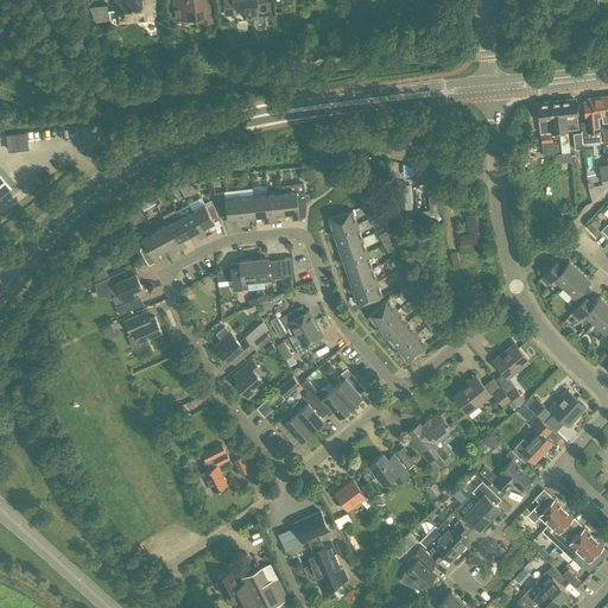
[(118,0),(119,12),(122,12),(125,18),(137,17),(137,19),(145,18),(145,16),(156,14),(153,0),(118,0)]
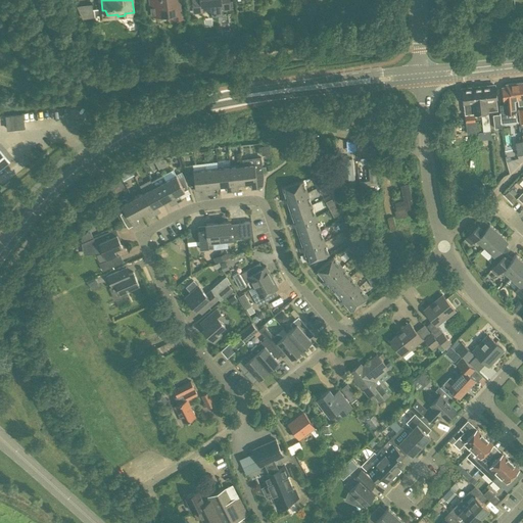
[(175,8),(174,0),(149,0),(151,16),(175,14),(176,18),(182,18),(181,7),(175,8)]
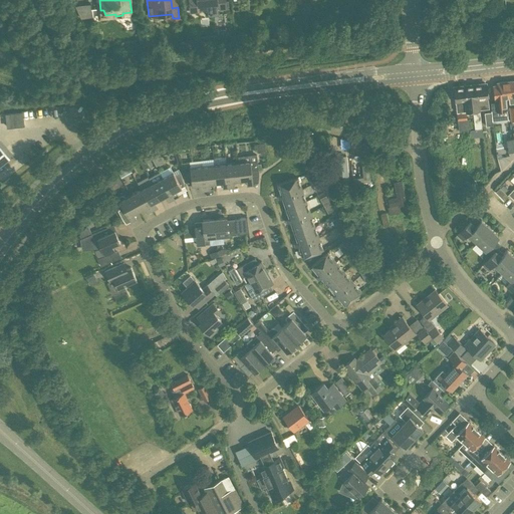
[(188,0),(190,7),(190,15),(200,13),(199,11),(207,10),(207,17),(218,16),(218,11),(227,10),(227,9),(229,9),(228,0),(188,0)]
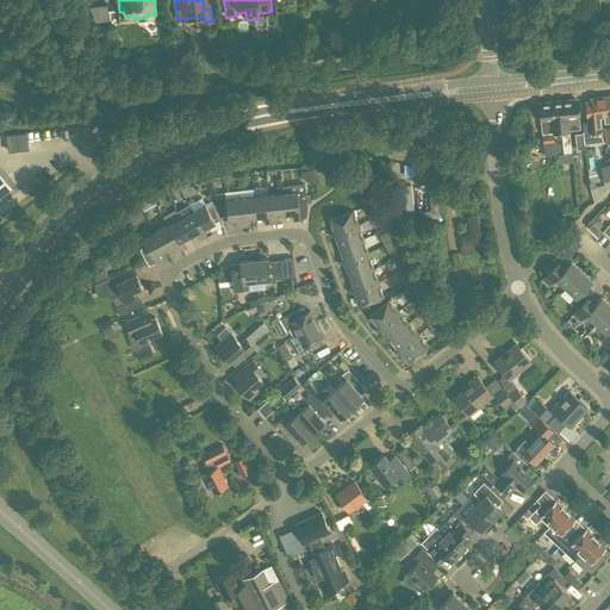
[(590,100),(585,101),(587,122),(583,122),(583,131),(587,131),(589,131),(603,130),(601,116),(604,116),(602,95),(590,98),(590,100)]
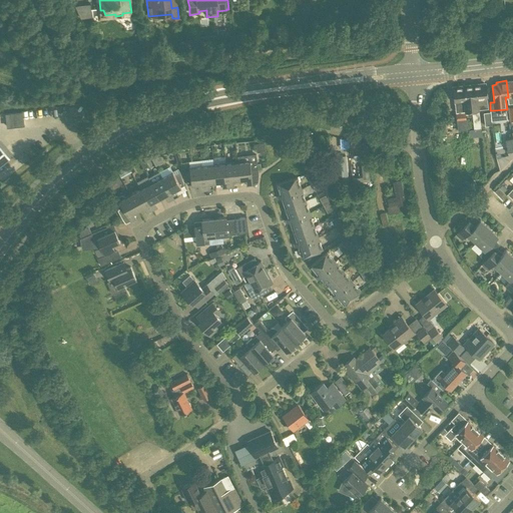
[(472,84),(473,98),(475,98),(476,109),(479,108),(485,107),(484,99),(486,98),(485,83),(472,84)]
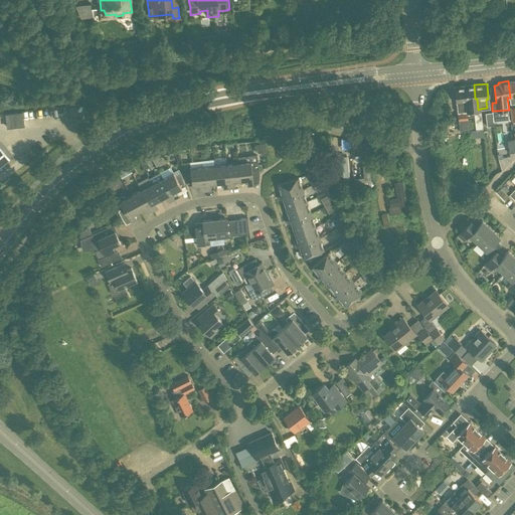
[(474,84),(464,87),(466,110),(474,110),(476,129),(483,129),(481,109),(478,110),(477,99),(475,99),(474,84)]
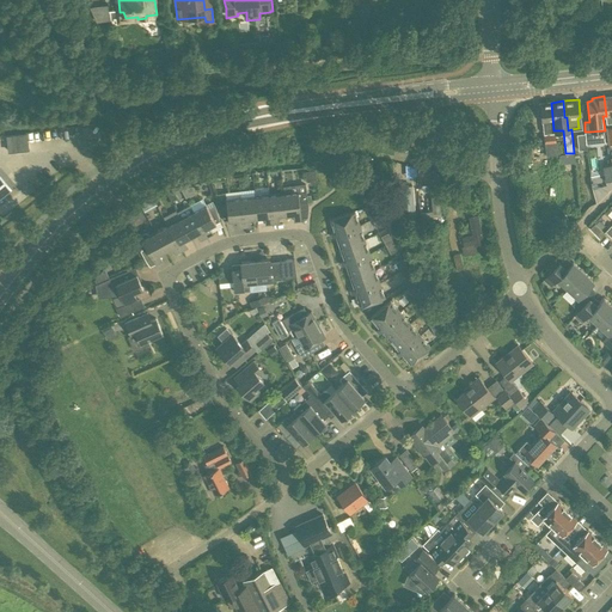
[(551,103),(540,103),(544,132),(554,130),(551,103)]
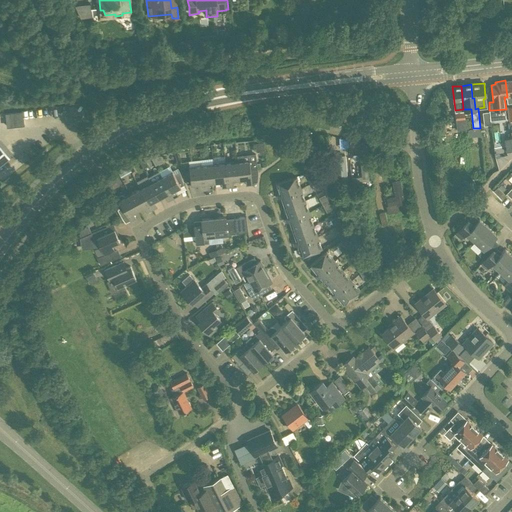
[(484,125),(491,125),(490,111),(482,112),(484,125)]
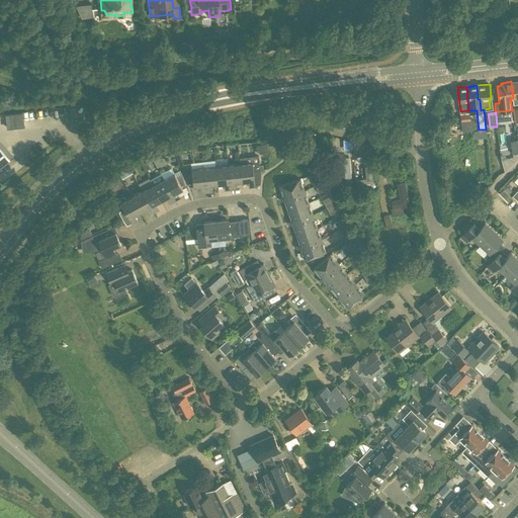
[(470,119),(469,113),(460,114),(462,132),(475,131),(472,119),(470,119)]
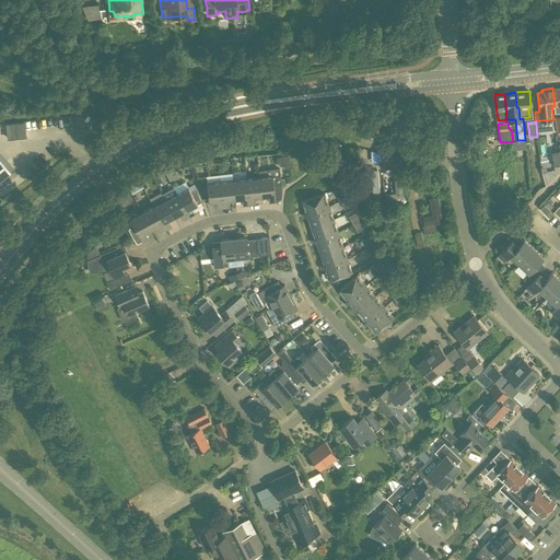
[(532,149),(531,140),(523,141),(523,150),(532,149)]
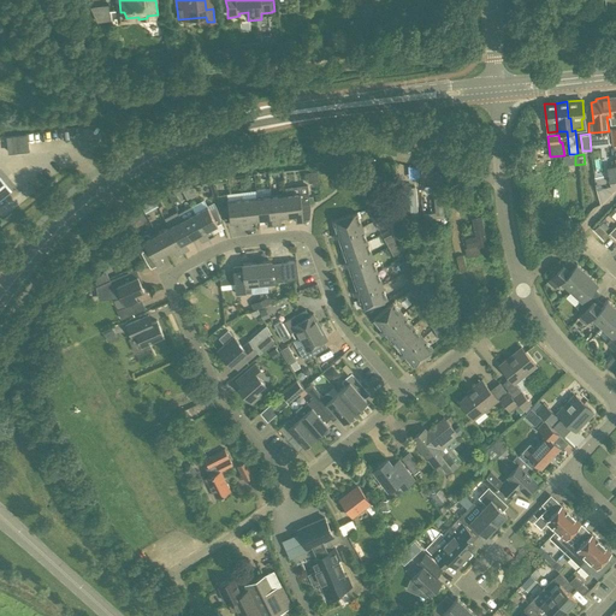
[(309,172),(307,172),(308,182),(309,181),(312,181),(313,187),(318,185),(317,171),(309,172)]
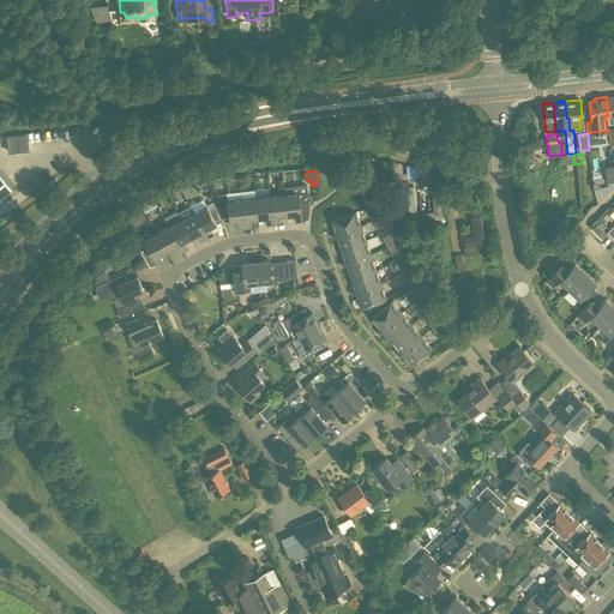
[(0,175),(0,199),(12,191),(0,175)]
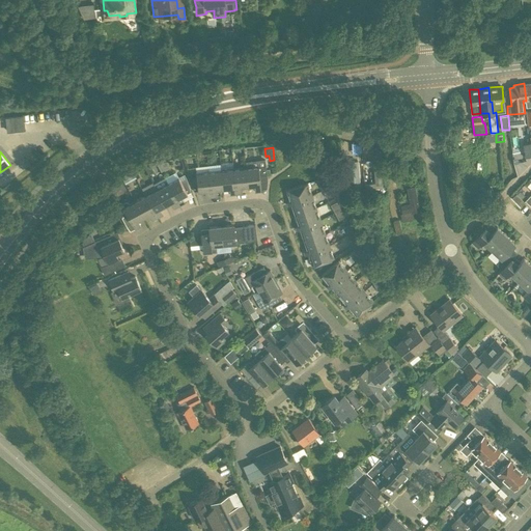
[(505,156),(506,167),(518,166),(516,155),(505,156)]
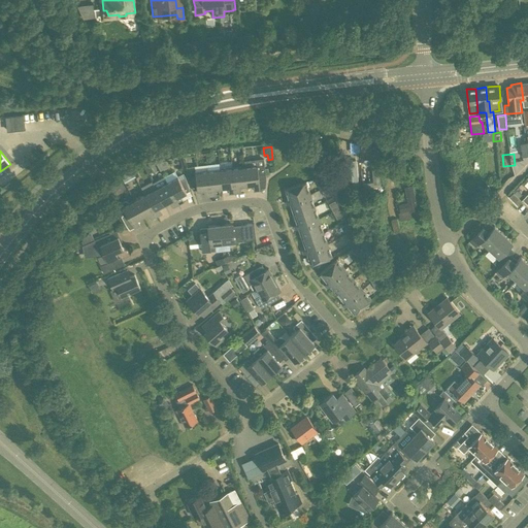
[(353,176),(360,175),(359,158),(351,158),(353,176)]
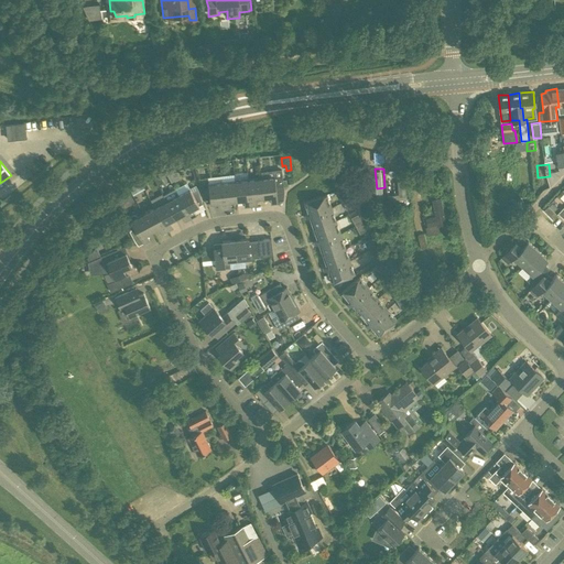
[(261,177),(263,197),(270,196),(271,203),(278,203),(277,195),(278,195),(279,193),(284,192),(282,175),(261,177)]
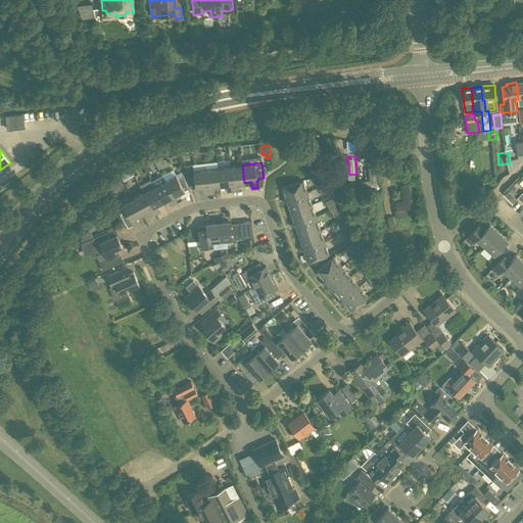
[(238,183),(244,183),(242,164),(230,167),(232,190),(239,190),(238,183)]
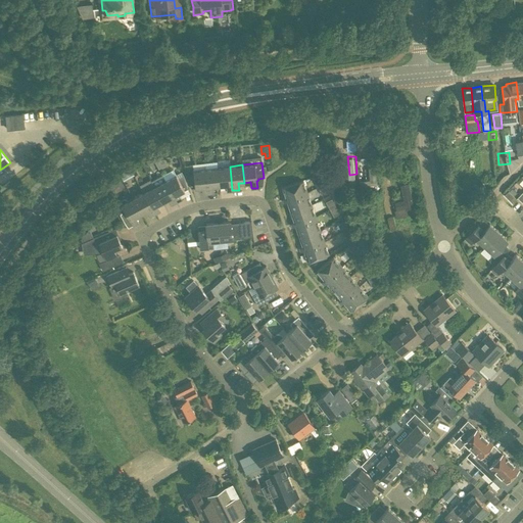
[(227,191),(232,190),(230,167),(218,168),(220,185),(226,185),(227,191)]
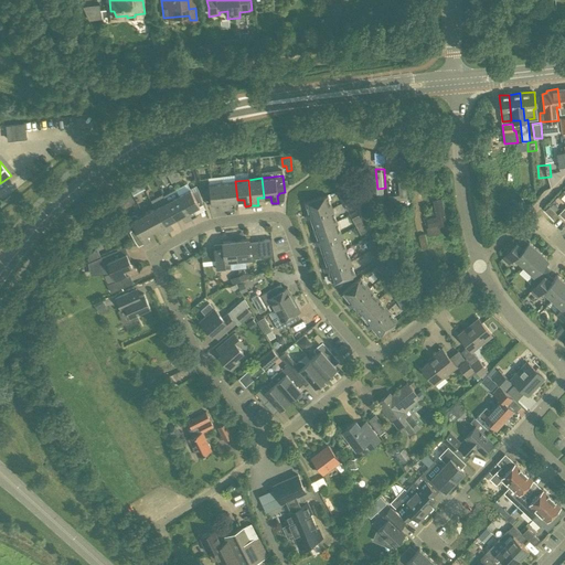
[(231,201),(237,200),(235,181),(222,182),(225,209),(232,208),(231,201)]
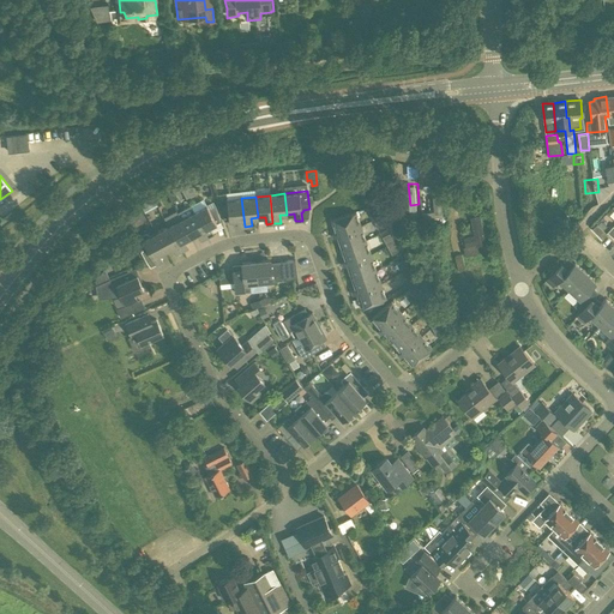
[(238,228),(245,227),(241,198),(227,200),(229,221),(236,220),(238,228)]
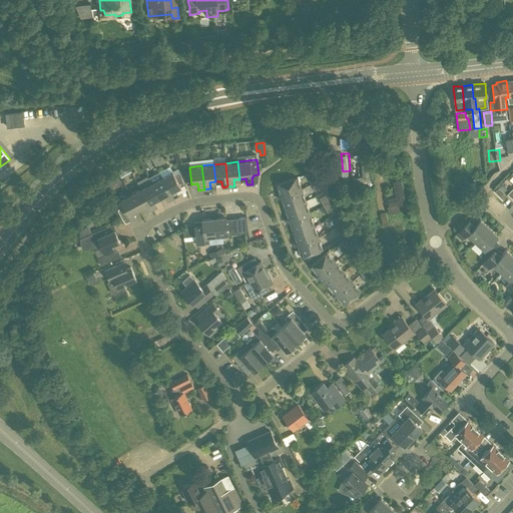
[(122,167),(117,170),(120,175),(125,172),(122,167)]
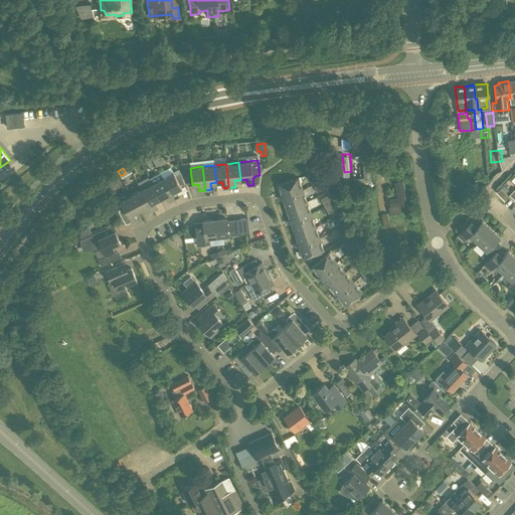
[(163,177),(174,198),(179,196),(176,190),(182,187),(173,172),(163,177)]
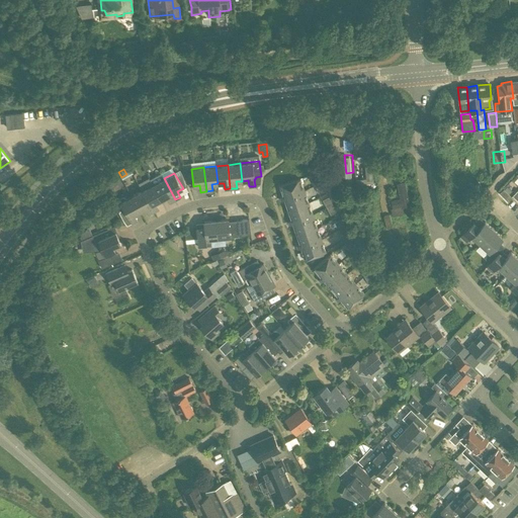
[(315,185),(321,182),(317,174),(311,177),(315,185)]
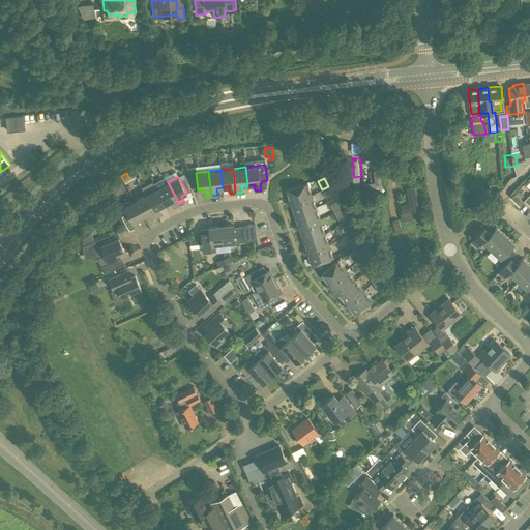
[(174,207),(179,204),(168,182),(156,188),(165,204),(171,202),(174,207)]
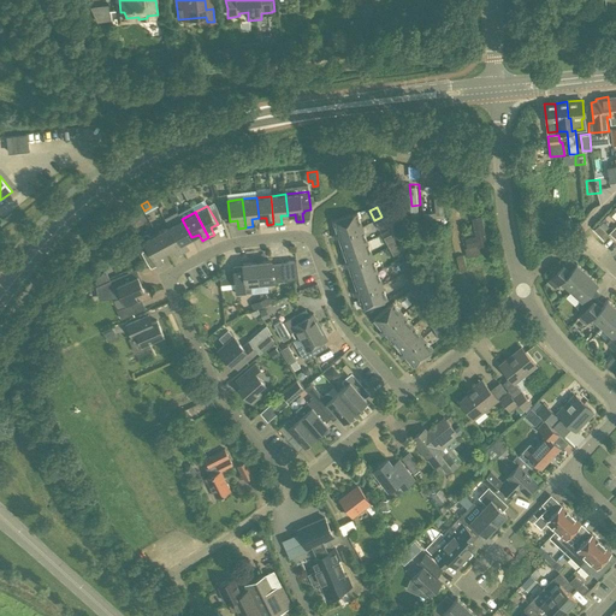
[(333,236),(362,226),(356,212),(332,220),(336,234),(333,235),(333,236)]
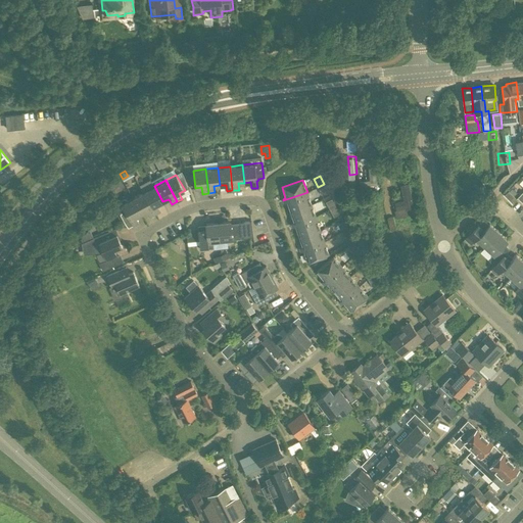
[(401,198),(394,199),(395,209),(413,206),(408,182),(399,184),(401,198)]
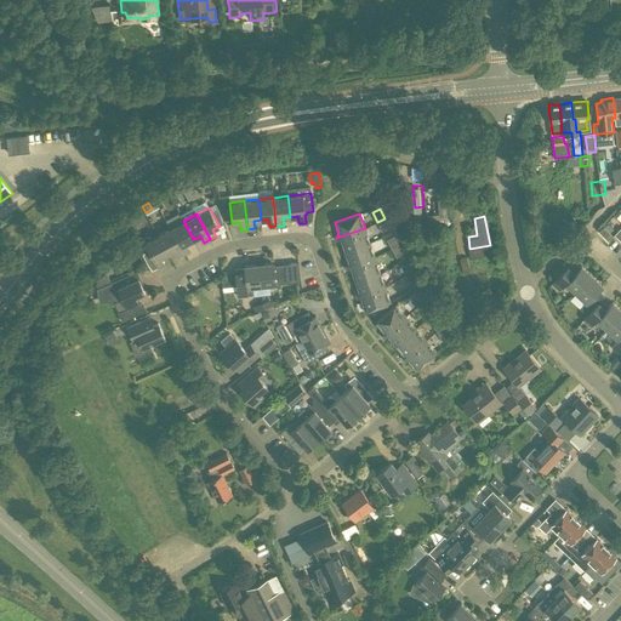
[(385,218),(377,222),(382,231),(389,227),(385,218)]
